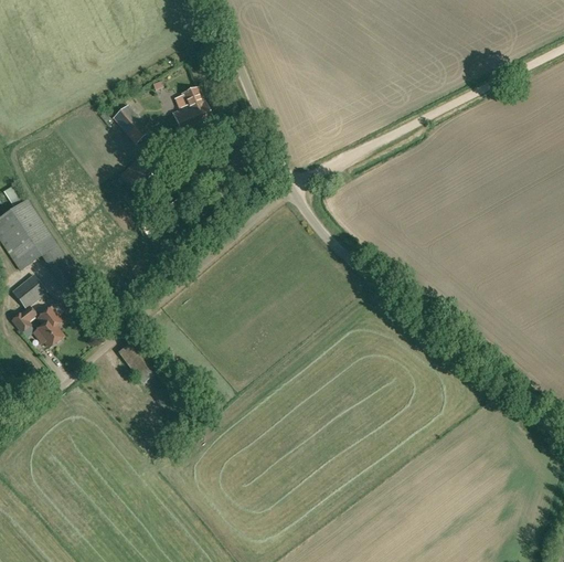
[(187,106),(172,112),(182,137),(213,125),(203,99),(202,99),(197,87),(182,93),(182,94),(176,96),(179,107),(187,104),(187,106)]
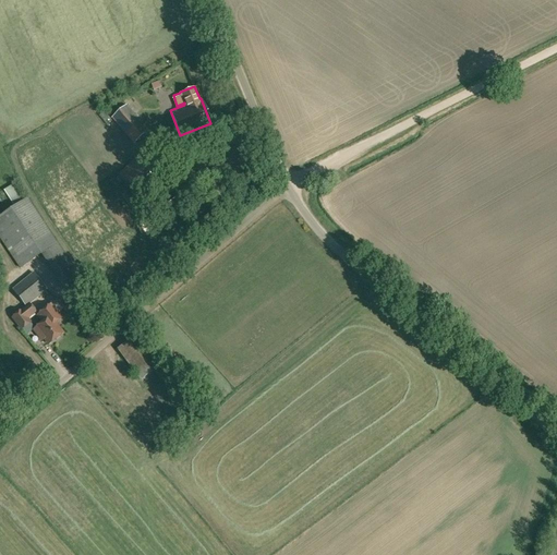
[(125,103),(111,115),(133,141),(147,129),(125,103)]
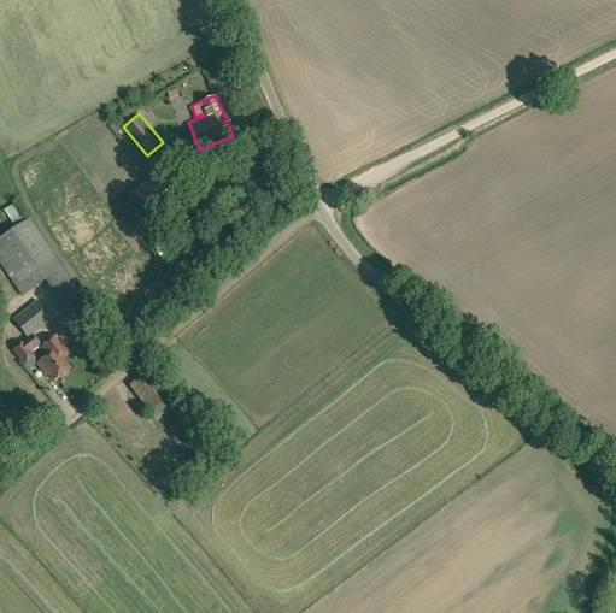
[(148,172),(132,189),(130,190),(156,216),(172,198),(148,172)]
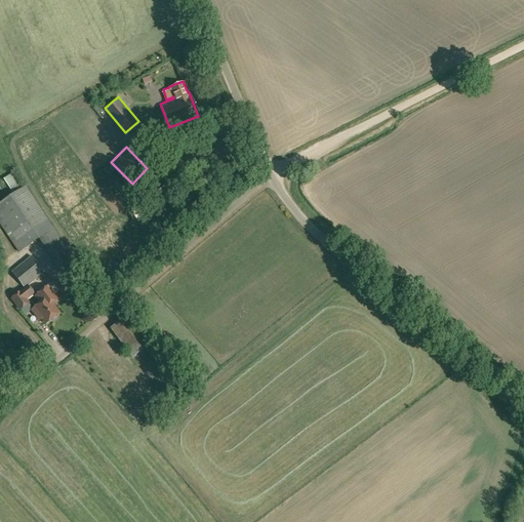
[(176,172),(170,164),(160,172),(166,179),(176,172)]
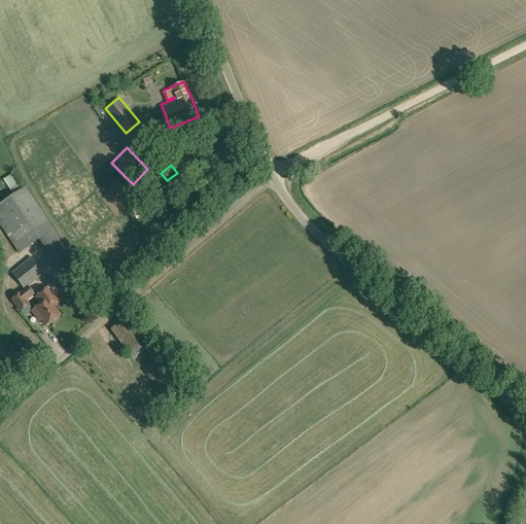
[(8,190),(16,185),(8,172),(0,177),(8,190)]
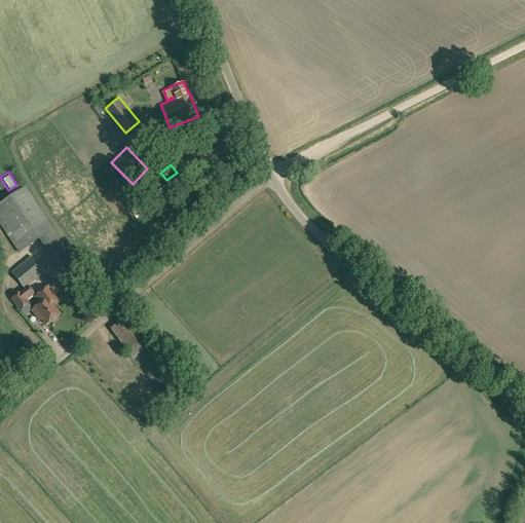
[(124,184),(120,178),(114,182),(125,197),(129,194),(122,186),(124,184)]
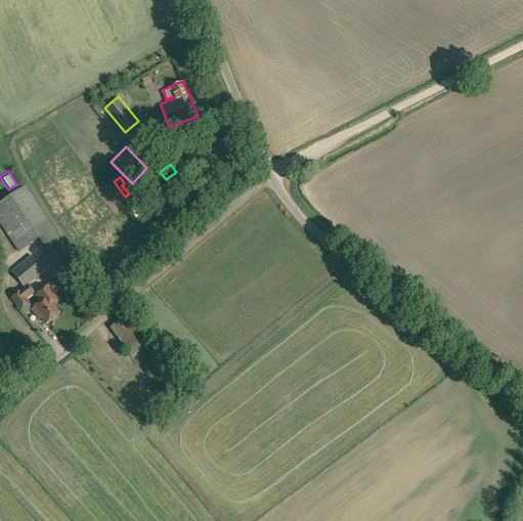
[(0,222),(17,249),(52,226),(25,185),(0,201),(0,222)]
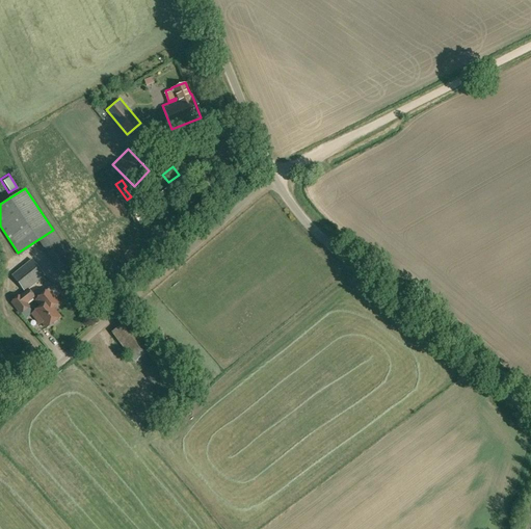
[(135,212),(144,205),(138,196),(128,204),(135,212)]
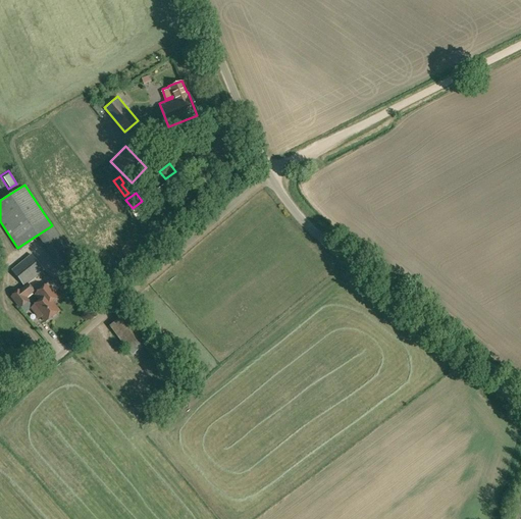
[(30,252),(10,268),(23,284),(43,268),(30,252)]
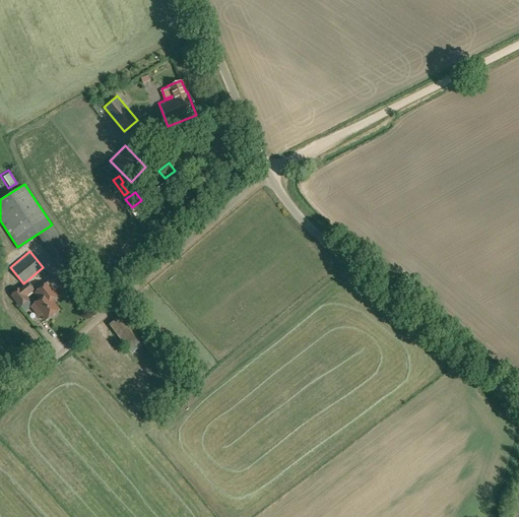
[(24,294),(31,287),(26,281),(19,287),(18,286),(10,294),(19,305),(27,298),(24,294)]
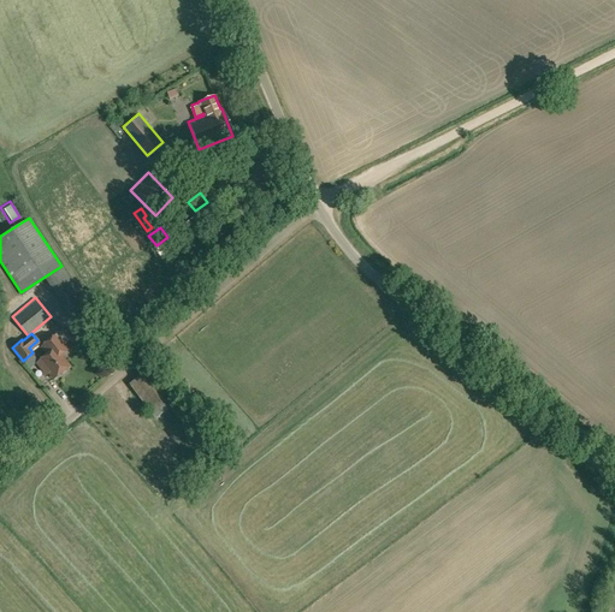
[(41,346),(47,354),(36,362),(46,374),(49,372),(54,378),(59,373),(63,374),(66,370),(66,367),(69,366),(60,355),(67,349),(55,334),(41,346)]
